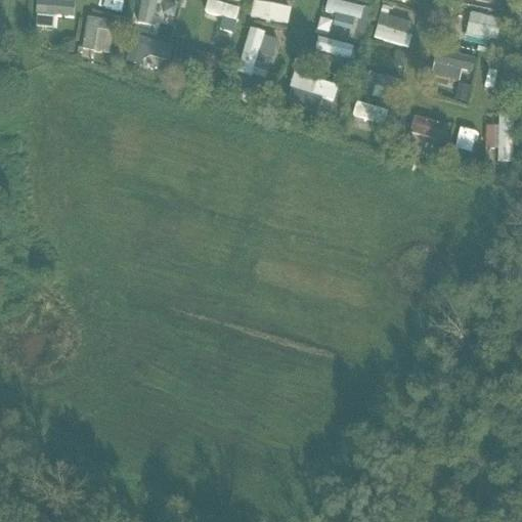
[(76,16),(77,0),(37,0),(37,28),(55,28),(55,16),(76,16)]
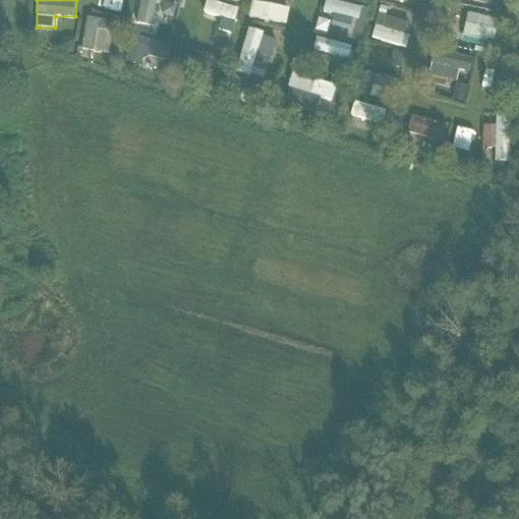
[(249,0),(246,16),(287,23),(290,7),(254,0),(249,0)]
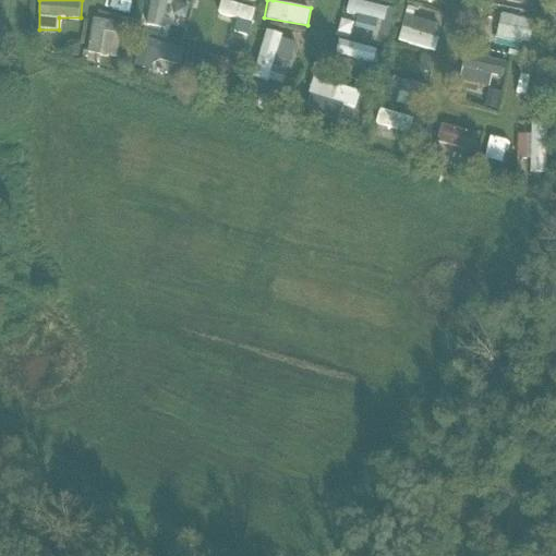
[(351,0),(349,11),(358,12),(355,25),(383,31),(388,0),(351,0)]
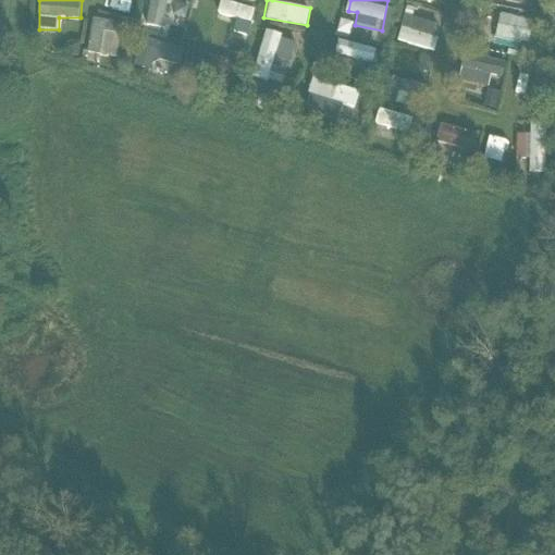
[(407,1),(396,39),(434,49),(444,12),(407,1)]
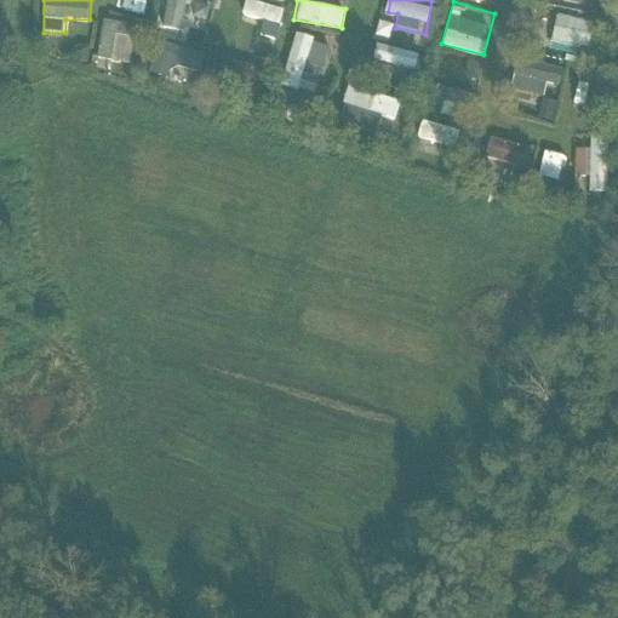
[(263,4),(246,40),(238,36),(233,47),(261,59),(282,13),(263,4)]
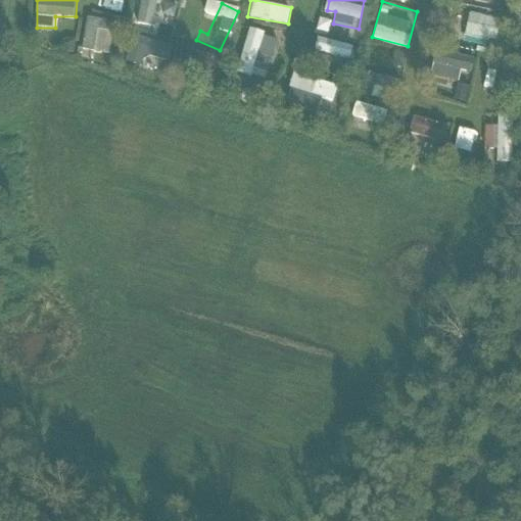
[(468,11),(465,36),(496,41),(501,16),(468,11)]
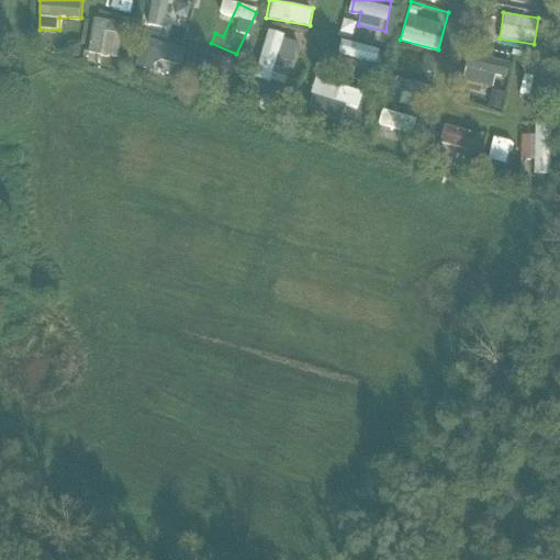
[(121,56),(123,20),(89,18),(88,54),(121,56)]
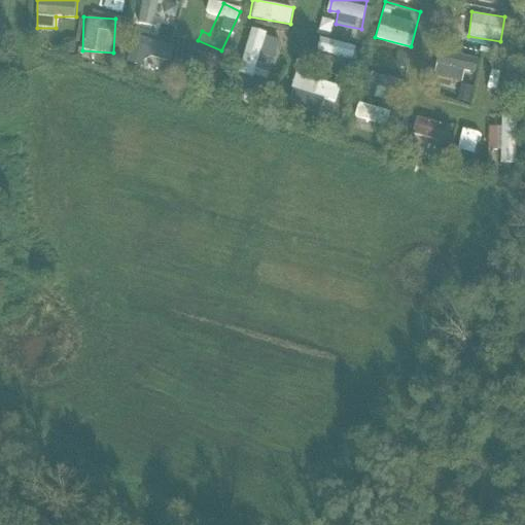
[(250,26),(236,70),(253,76),(269,32),(250,26)]
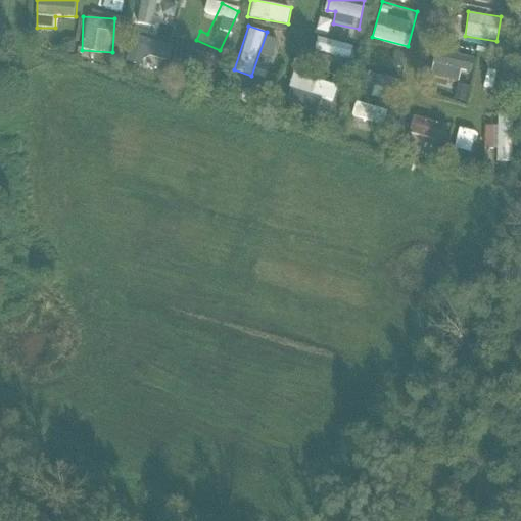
[(353,54),(354,42),(314,38),(313,51),(353,54)]
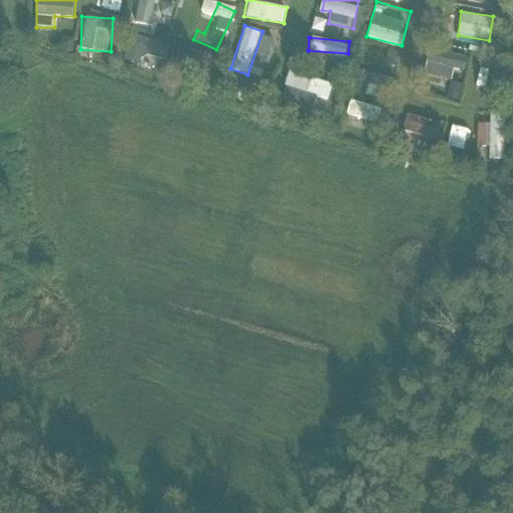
[(454,67),(464,68),(466,54),(429,47),(423,73),(452,79),(454,67)]
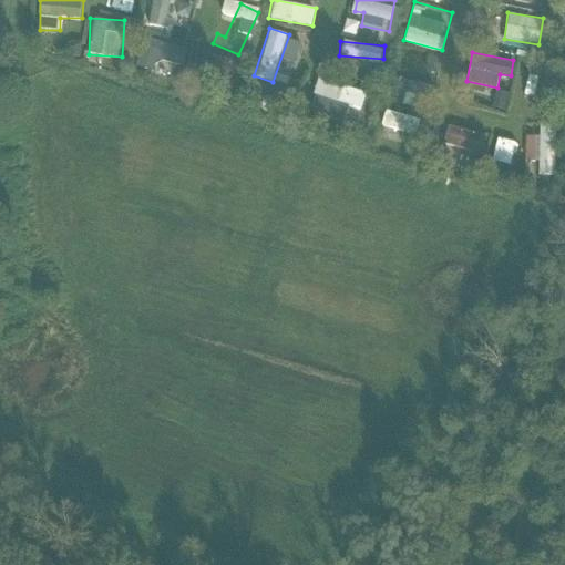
[(528,104),(536,68),(522,64),(514,101),(528,104)]
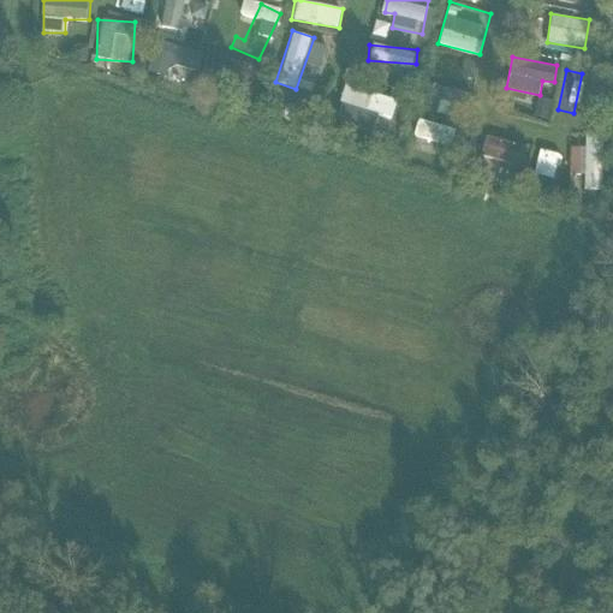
[(393,118),(399,101),(347,82),(335,113),(373,128),(379,113),(393,118)]
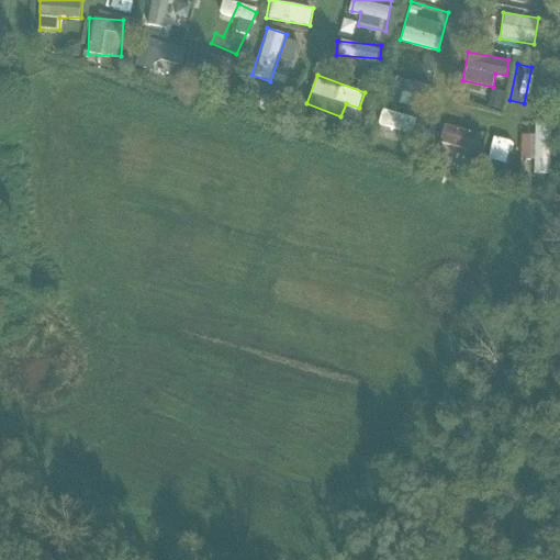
[(421,107),(427,84),(396,76),(391,98),(421,107)]
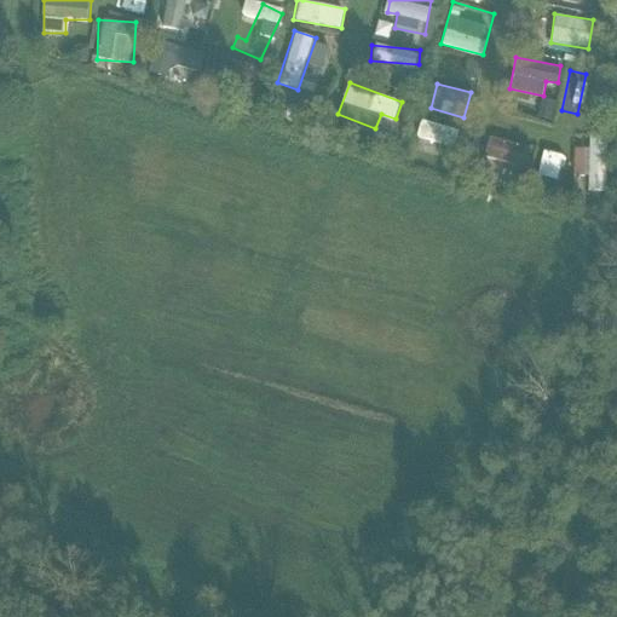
[(572,176),(587,174),(587,190),(607,189),(606,134),(588,134),(588,146),(572,146),(572,176)]
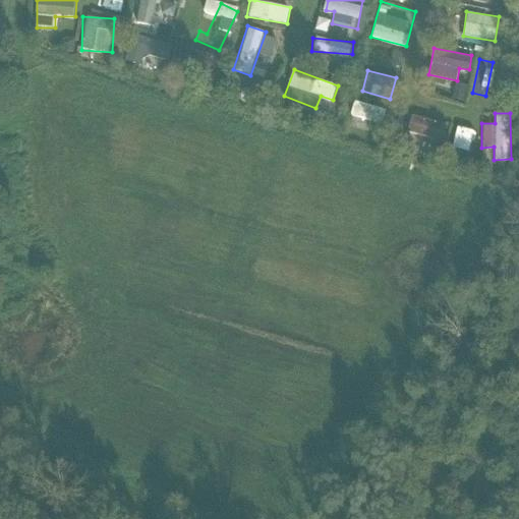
[(405,141),(442,151),(449,123),(412,114),(405,141)]
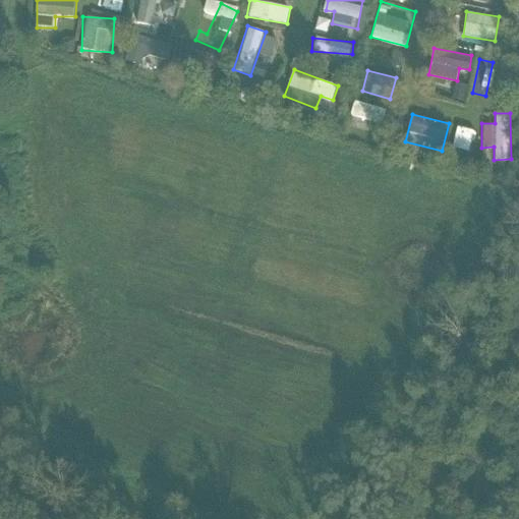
[(452,147),(469,150),(472,128),(456,125),(452,147)]
